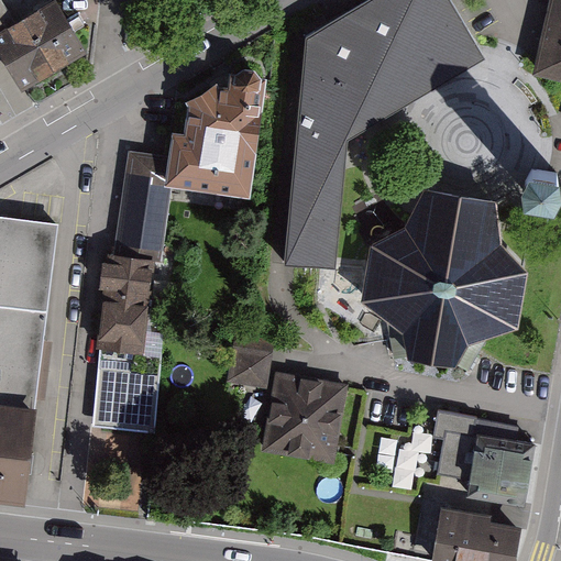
[(0,0),(0,43),(23,84),(87,53),(54,0),(0,0)]
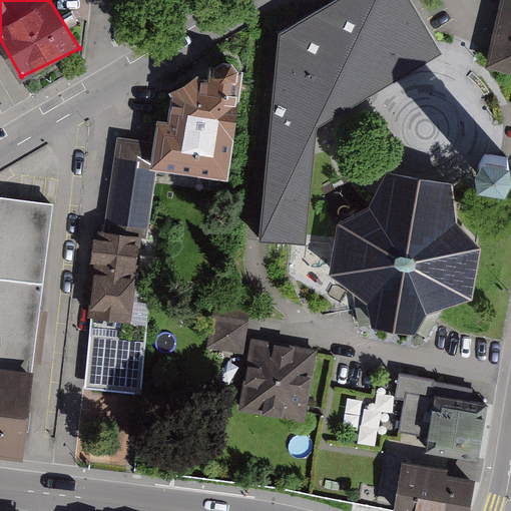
[(333,0),(280,32),(262,244),(307,247),(317,132),(443,56),(408,0),(333,0)]
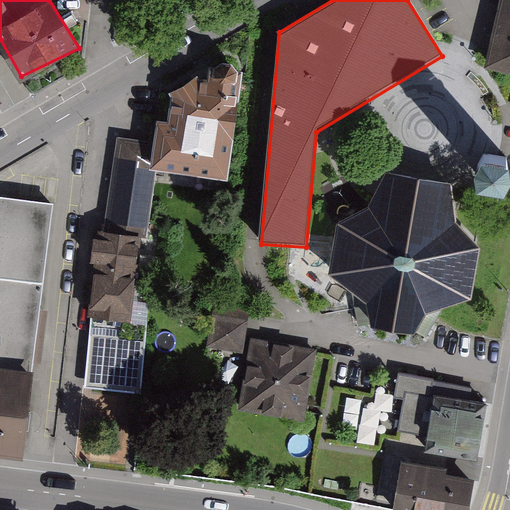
[(501,0),(486,66),(509,71),(509,0),(501,0)]
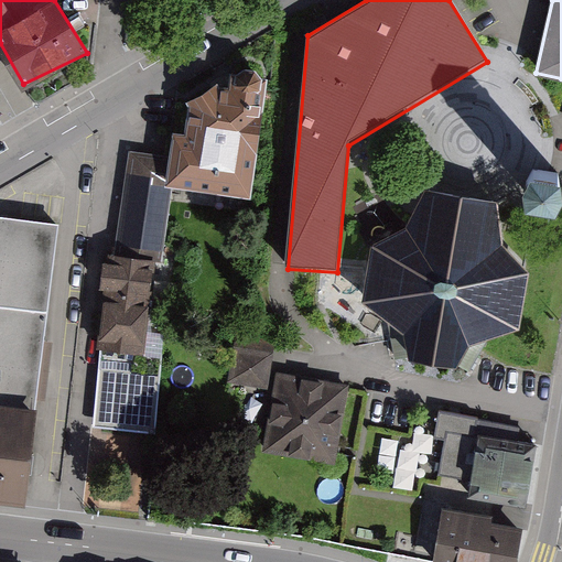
[(252,195),(261,66),(186,100),(180,149),(177,183),(252,195)]
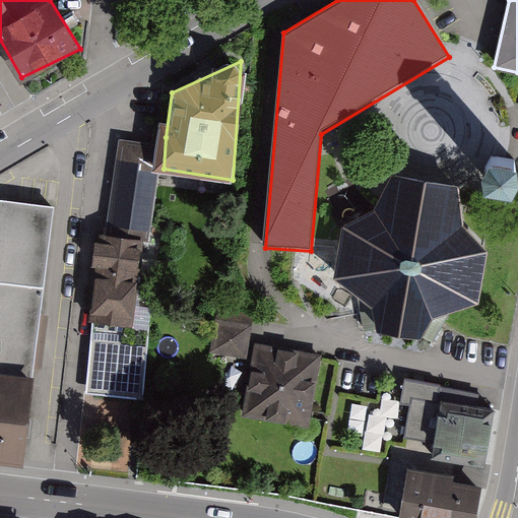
[(166,137),(121,131),(99,313),(143,318),(166,137)]
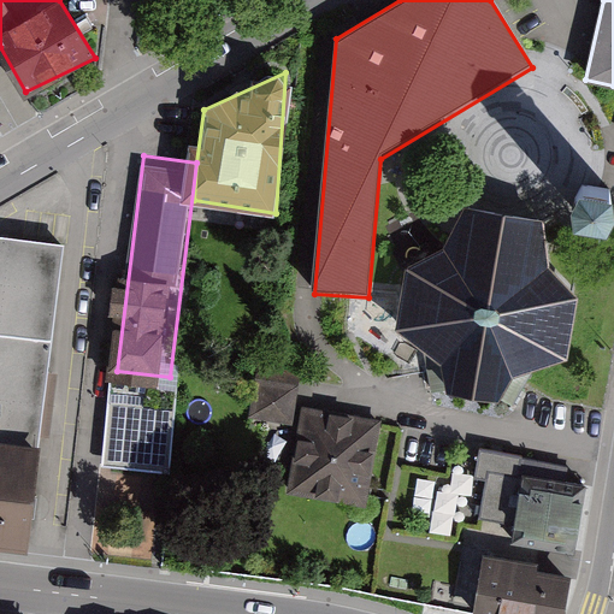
[(570,199),(573,218),(606,223),(613,206),(613,204),(612,188),(579,183),(570,199)]
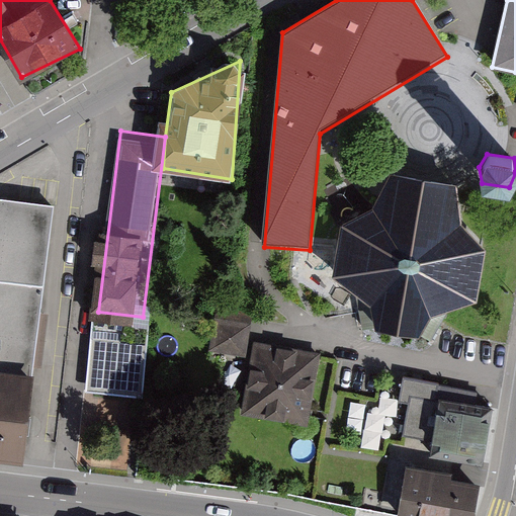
[(374,331),(417,338),(418,334),(429,340),(445,311),(473,302),(482,250),(458,225),(453,185),(391,175),(372,209),(342,227),(333,277),(354,293),(361,329),(374,327),(374,331)]
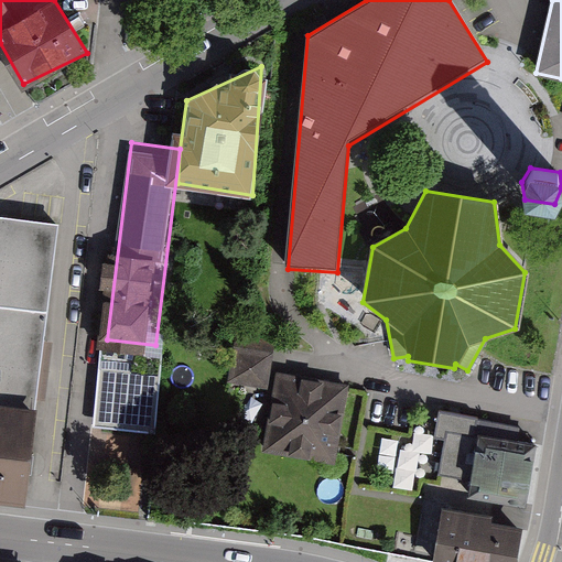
[(0,499),(25,503),(58,223),(0,216),(0,499)]
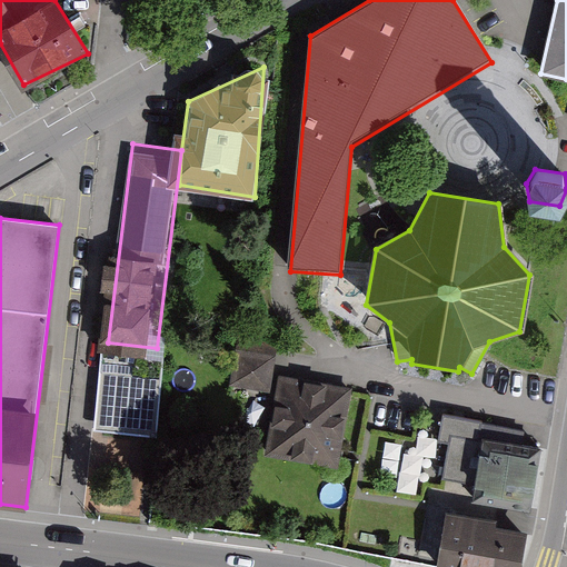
[(237,334),(235,348),(275,355),(277,340),(237,334)]
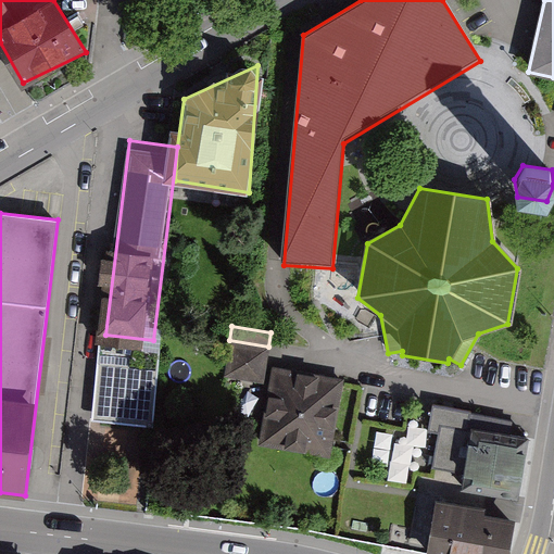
[(229,340),(223,376),(263,382),(268,347),(229,340)]
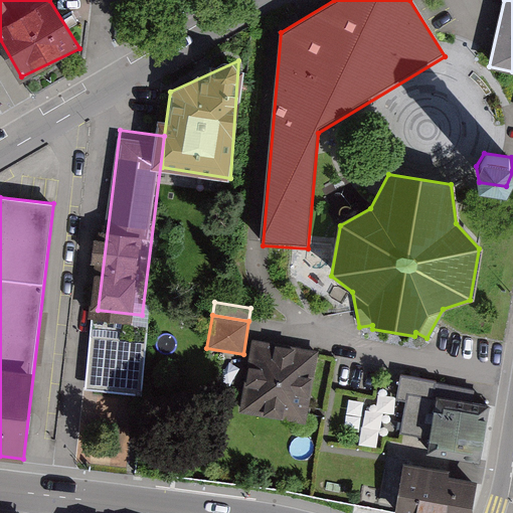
[(238,411),(305,423),(318,351),(251,339),(238,411)]
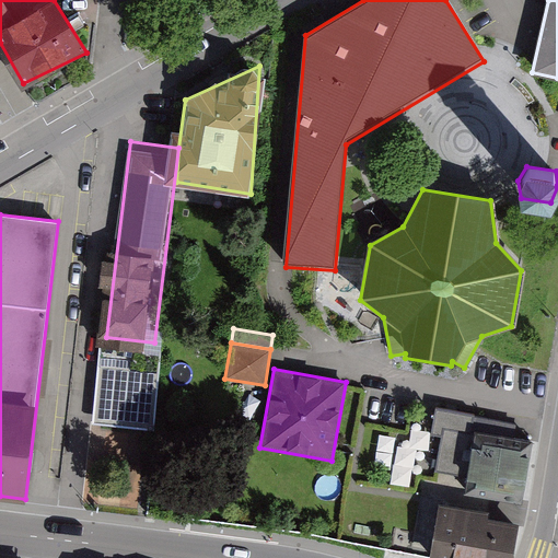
[(433,472),(465,477),(462,495),(521,504),(532,442),(512,438),(514,422),(473,415),(473,413),(434,406),(429,434),(440,437),(433,472)]
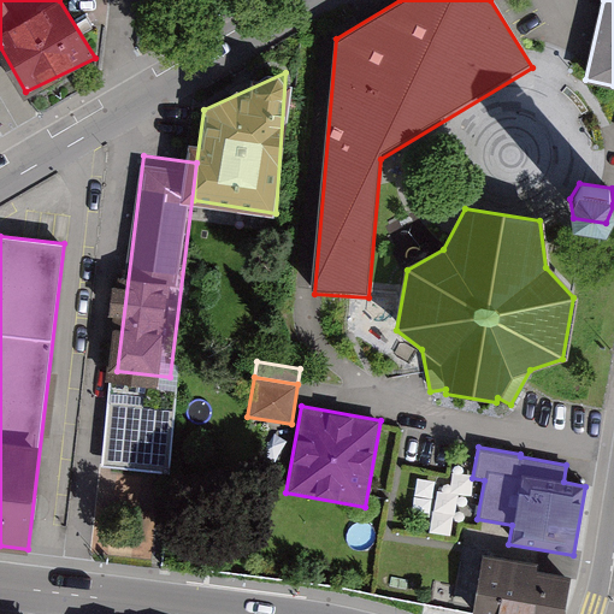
[(484,613),(562,613),(570,580),(535,574),(536,567),(482,558),(472,612),(484,613)]
